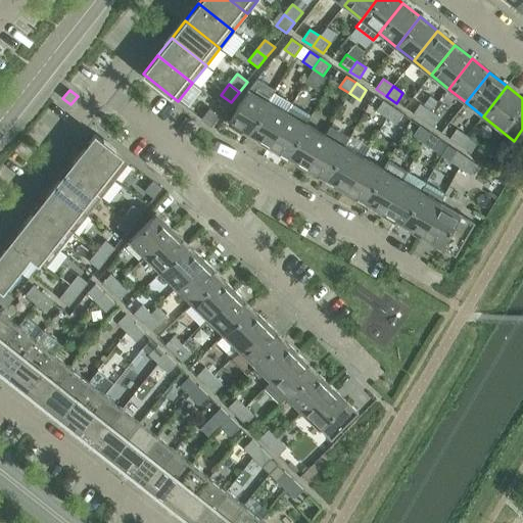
[(229,124),(248,135),(268,102),(248,90),(229,124)]
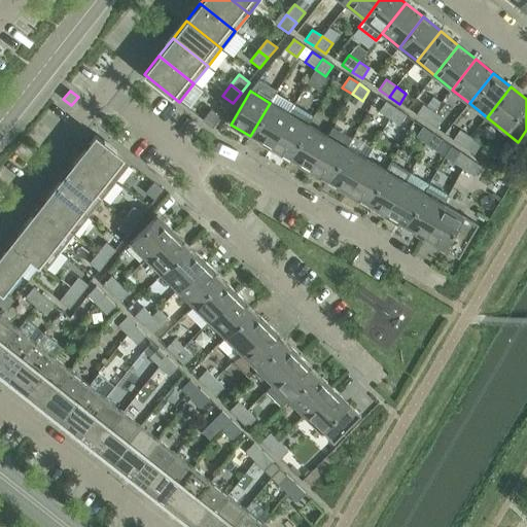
[(275,94),(270,103),(250,136),(270,147),(294,105),(275,94)]
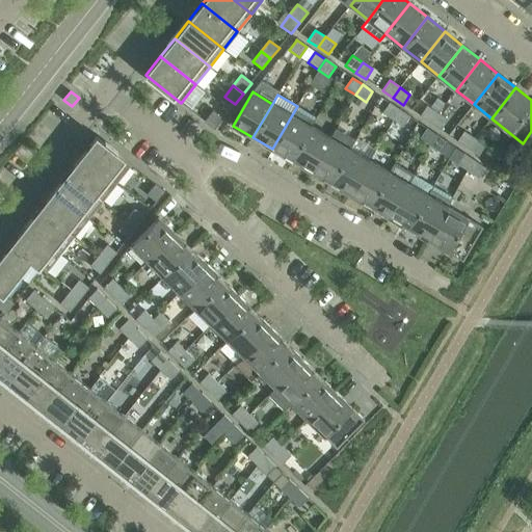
[(437,98),(430,106),(437,112),(445,104),(437,98)]
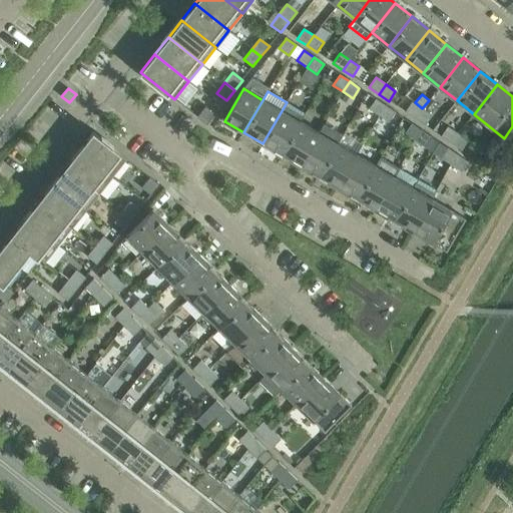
[(369,109),(379,116),(386,106),(376,99),(369,109)]
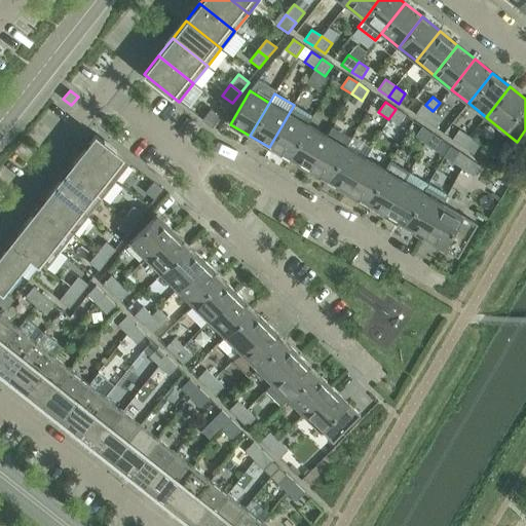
[(294,105),(269,147),(289,158),(308,125),(313,116),(294,105)]
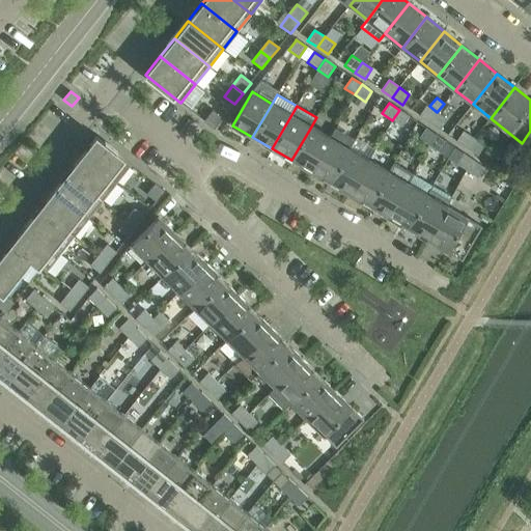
[(419,116),(429,122),(437,112),(426,106),(419,116)]
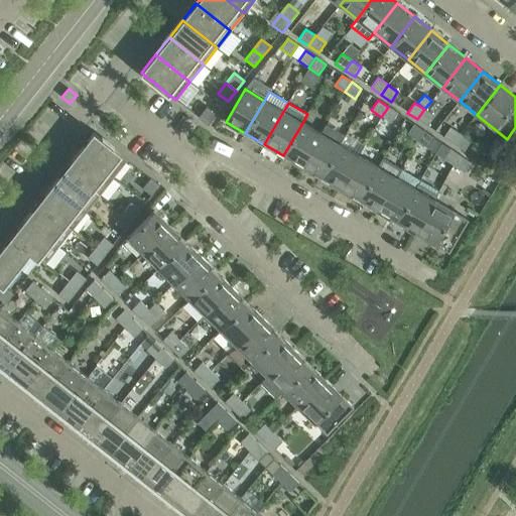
[(388,107),(381,117),(391,123),(397,113),(388,107)]
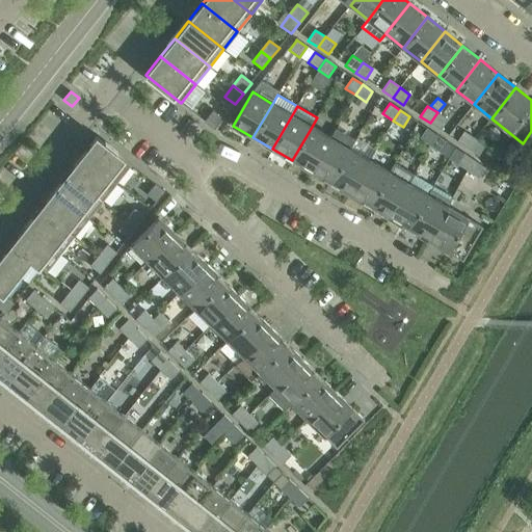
[(213,111),(205,122),(214,129),(222,118),(213,111)]
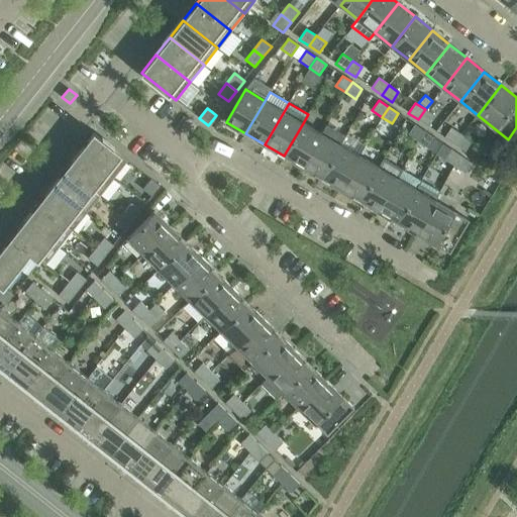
[(425,109),(418,119),(428,126),(434,116),(425,109)]
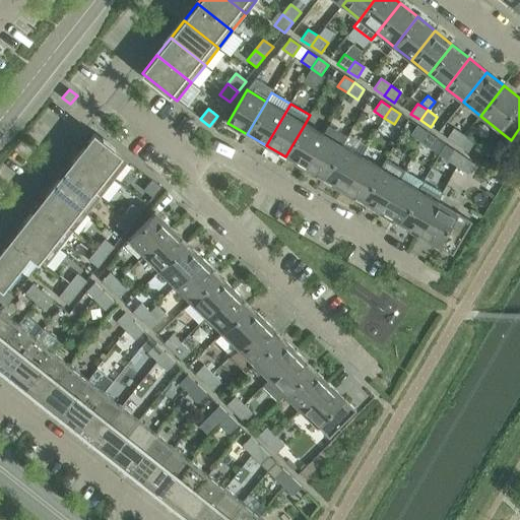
[(305,124),(285,156),(304,168),(323,135),(305,124)]
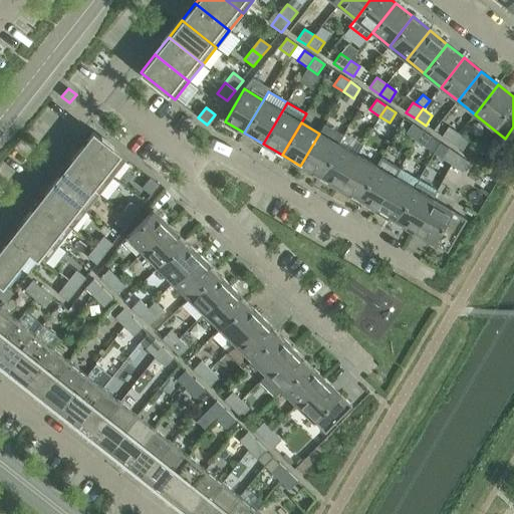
[(406,134),(416,141),(422,131),(413,123),(406,134)]
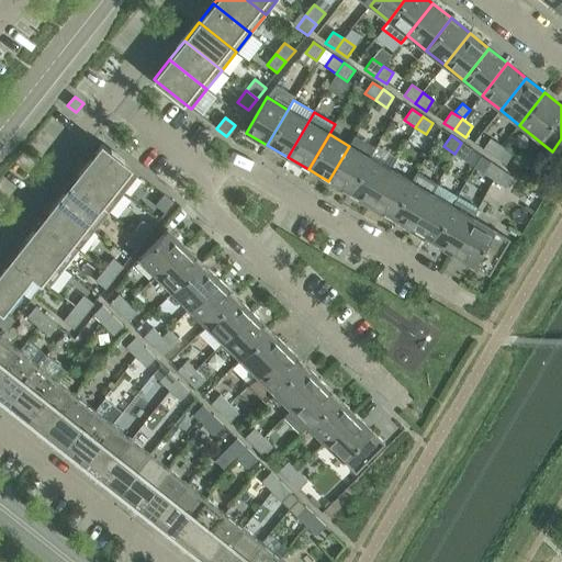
[(349,146),(328,181),(349,193),(370,157),(375,148),(355,136),(349,146)]
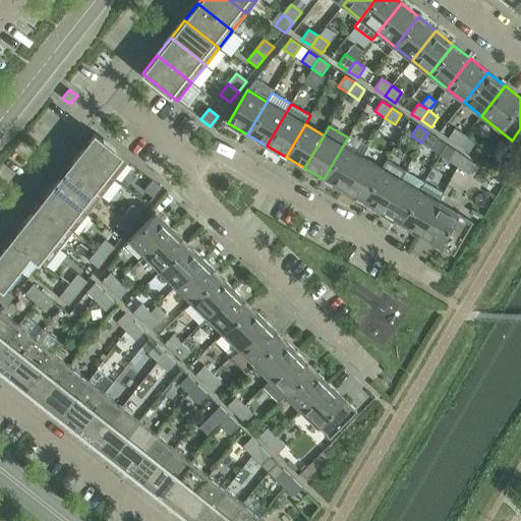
[(448,138),(458,146),(464,135),(455,128),(448,138)]
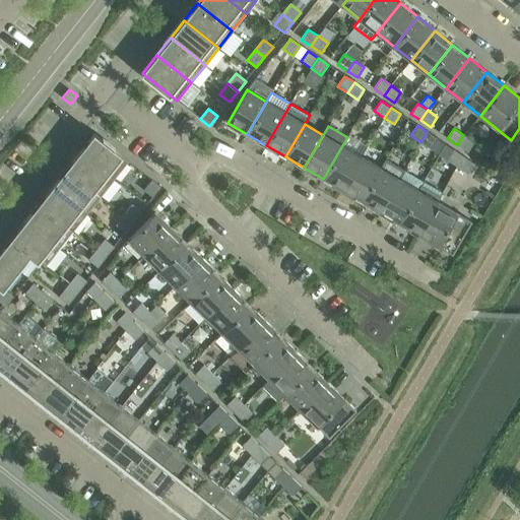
[(427,132),(420,142),(430,149),(437,139),(427,132)]
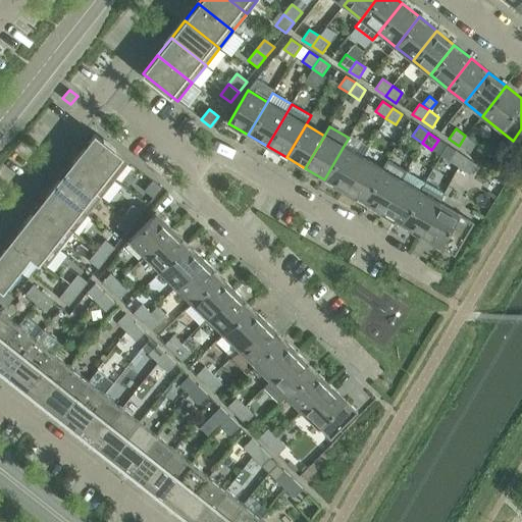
[(95,135),(81,153),(114,180),(129,162),(95,135)]
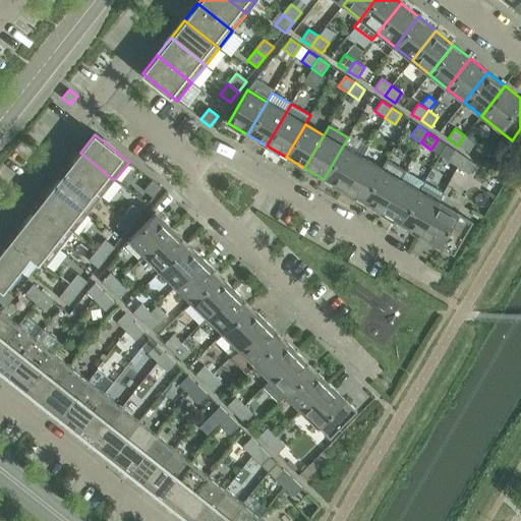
[(464,135),(458,146),(468,153),(475,142),(464,135)]
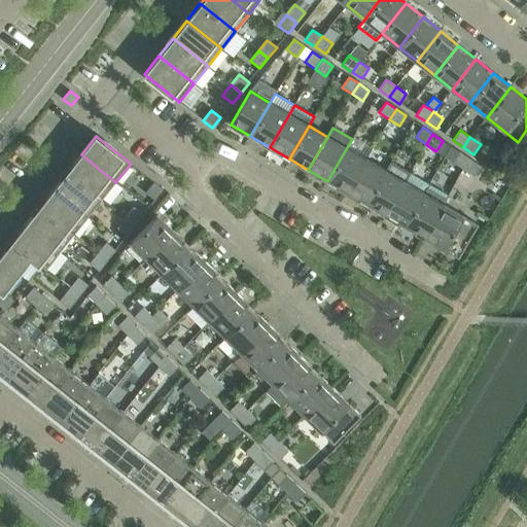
[(347,147),(327,181),(347,192),(366,160),(347,147)]
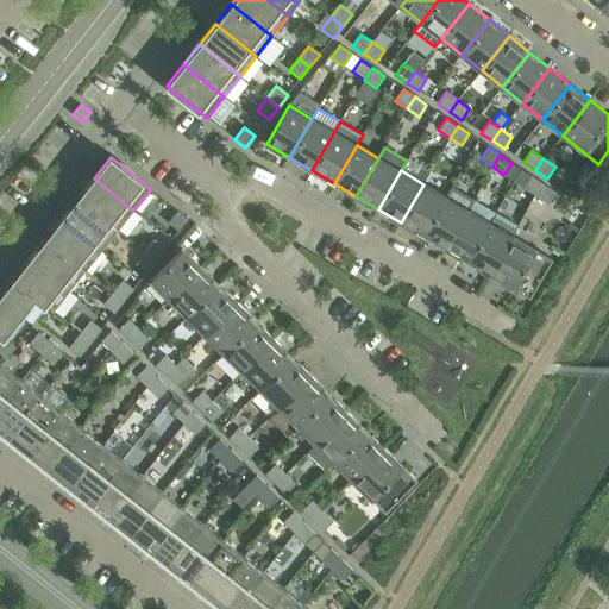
[(523,188),(535,195),(542,183),(531,176),(523,188)]
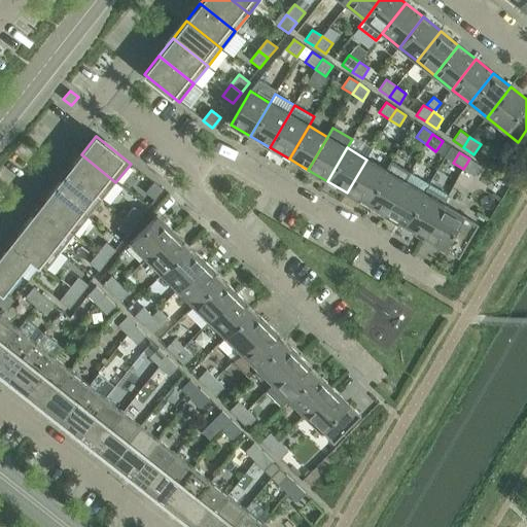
[(81,154),(67,172),(102,199),(115,182),(81,154)]
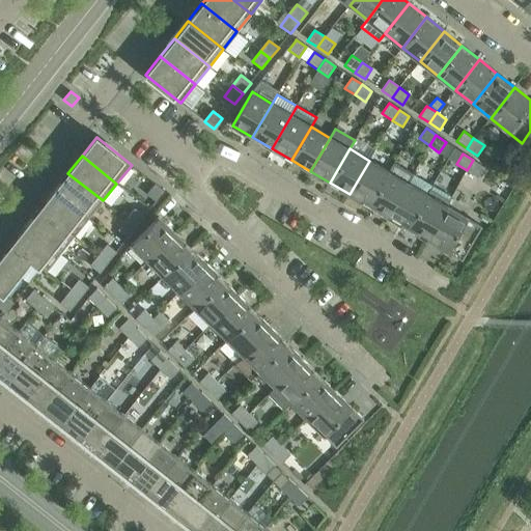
[(473,160),(467,170),(477,177),(484,168),(473,160)]
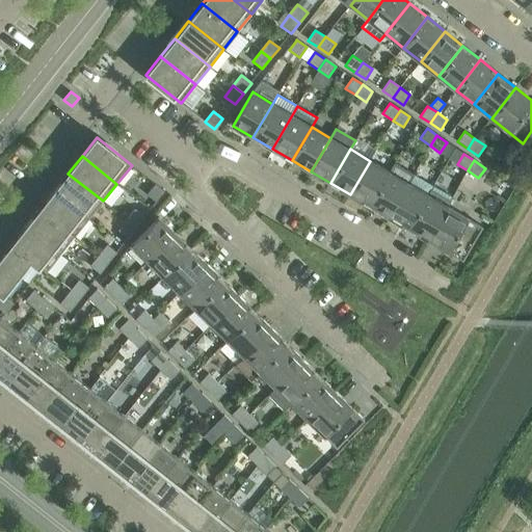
[(370,161),(350,194),(370,206),(390,173),(370,161)]
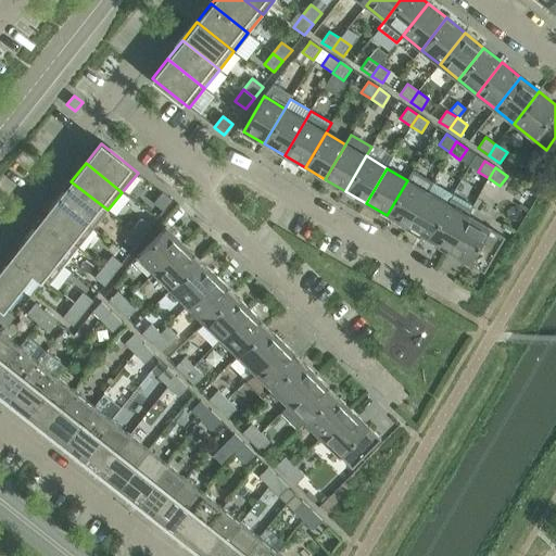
[(407,180),(387,215),(406,227),(432,182),(413,171),(407,180)]
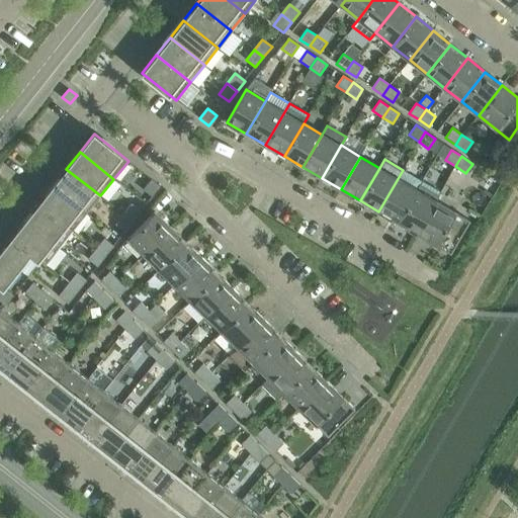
[(66,169),(53,186),(86,213),(100,195),(66,169)]
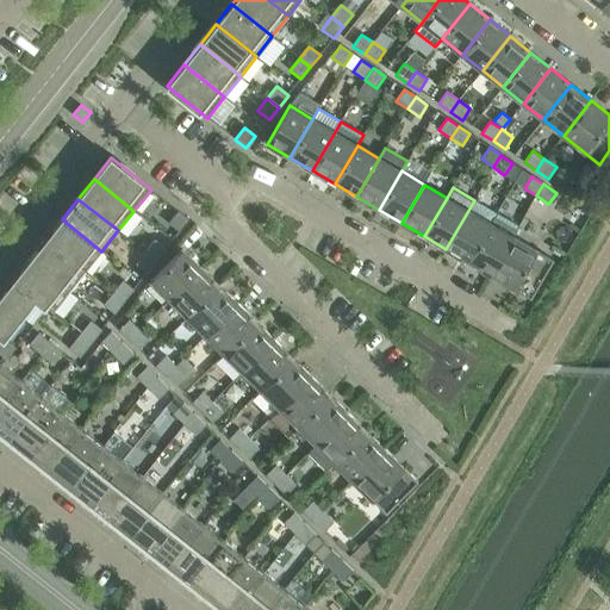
[(474,200),(446,249),(468,262),(497,213),(474,200)]
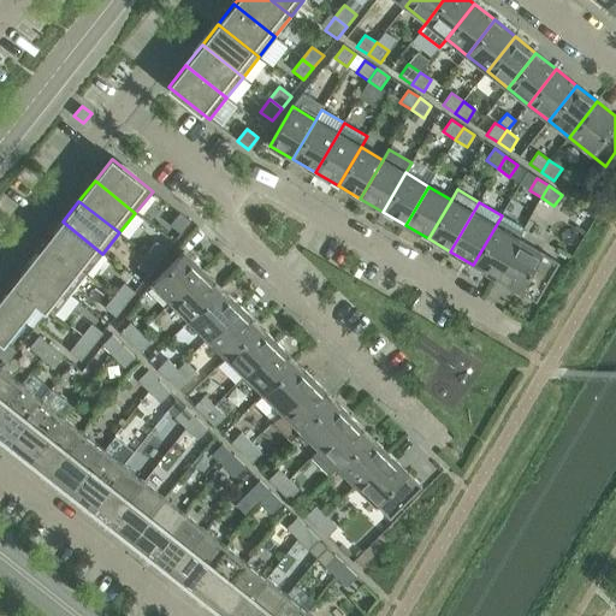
[(191,221),(179,213),(170,225),(182,235),(191,221)]
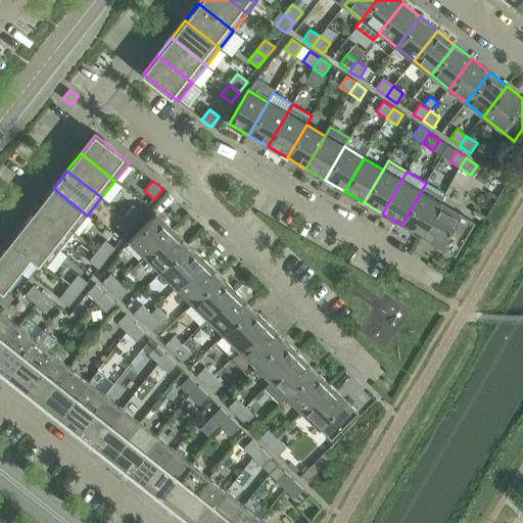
[(426,183),(401,225),(421,236),(440,202),(445,194),(426,183)]
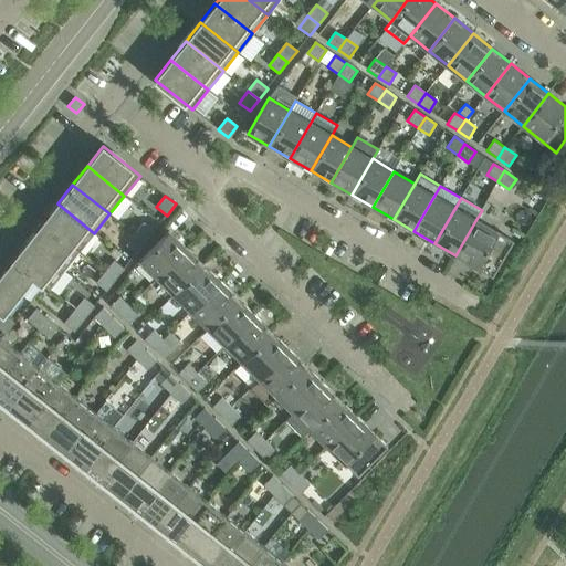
[(58,203),(42,222),(80,252),(94,233),(58,203)]
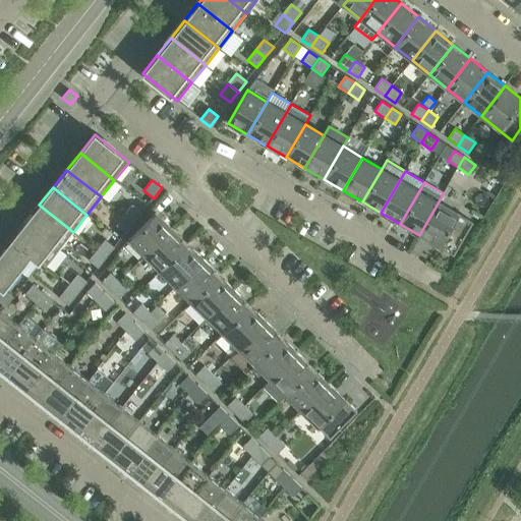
[(439,201),(419,235),(453,255),(472,222),(439,201)]
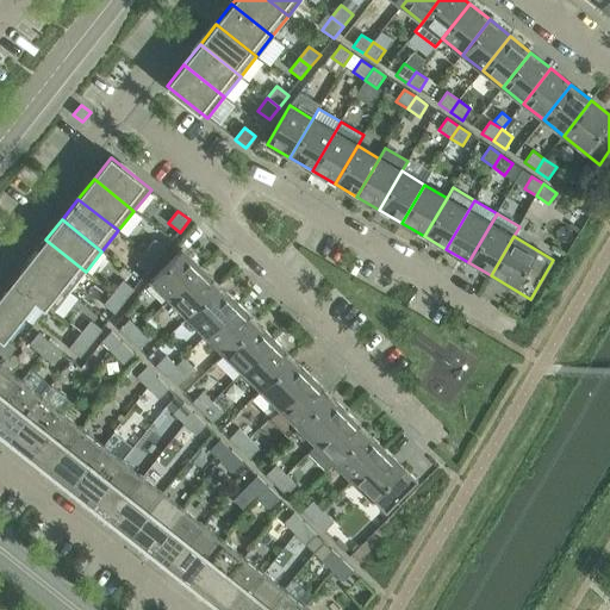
[(45,240),(30,260),(69,292),(86,272),(45,240)]
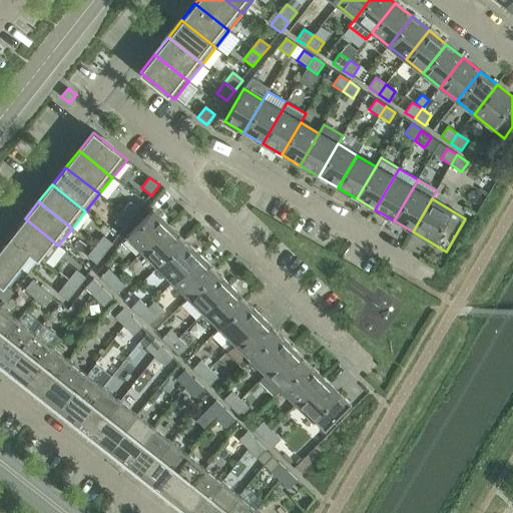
[(130,201),(122,212),(131,219),(139,209),(130,201)]
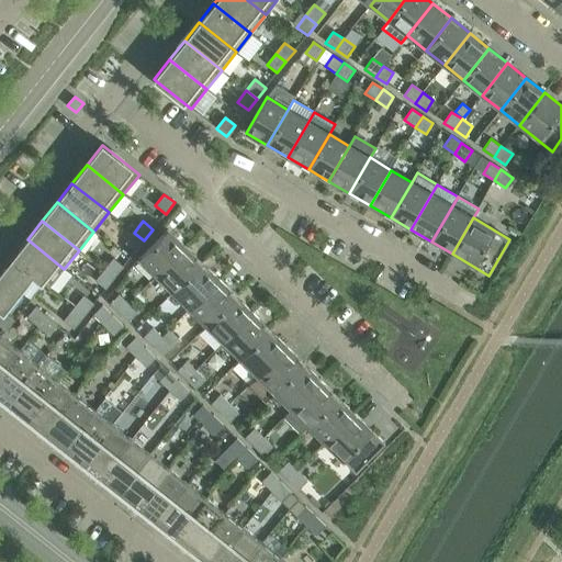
[(138,258),(156,276),(186,246),(168,229),(138,258)]
